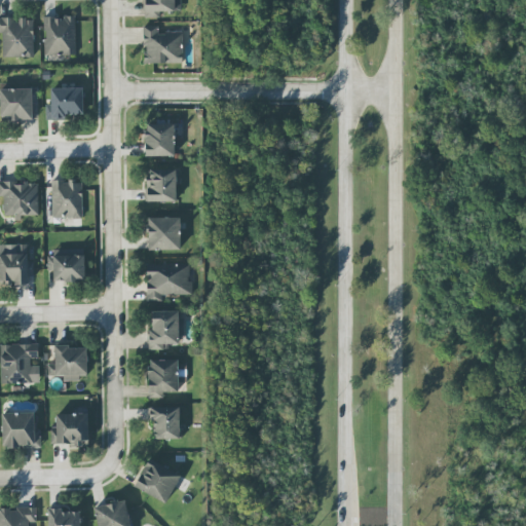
[(181,0),(144,0),(145,19),(159,17),(159,11),(182,11),(181,0)]
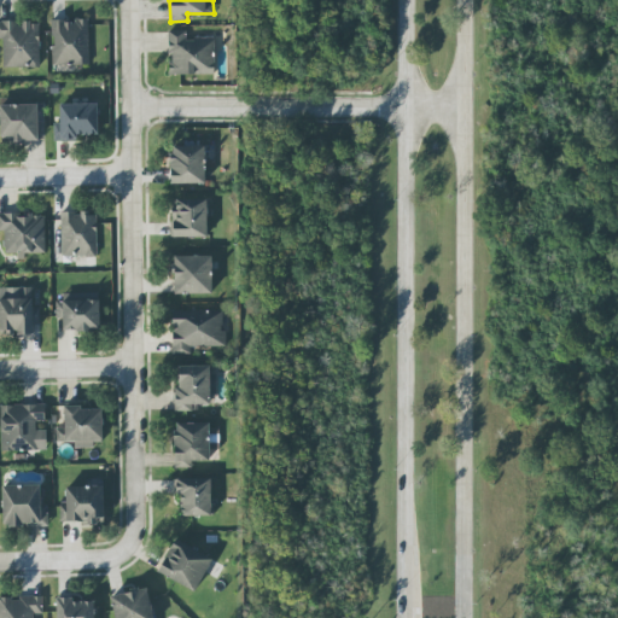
[(52,19),(53,65),(89,65),(88,19),(52,19)]
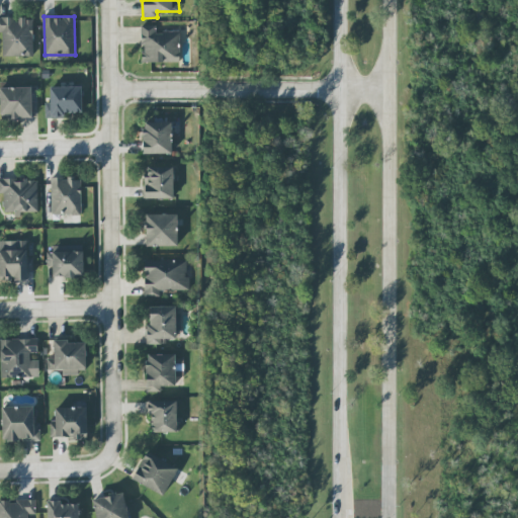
[(3,57),(34,56),(33,17),(0,18),(0,32),(2,33),(3,57)]
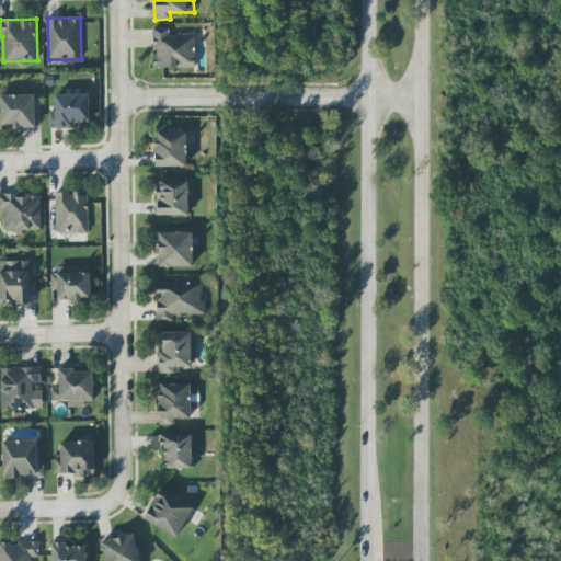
[(195,68),(195,35),(169,35),(169,27),(155,27),(155,68),(195,68)]
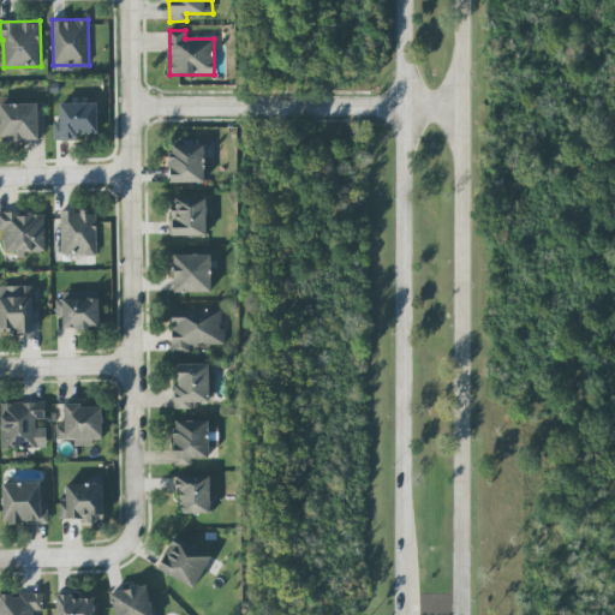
[(0,105),(0,106),(0,136),(11,136),(11,142),(39,142),(39,123),(45,121),(45,103),(0,105)]
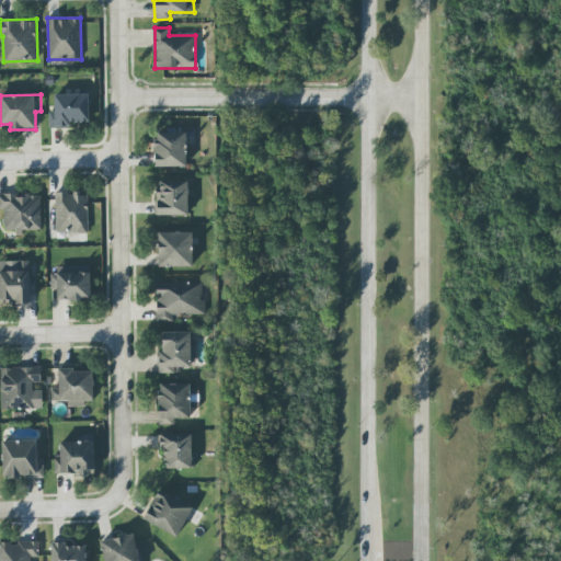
[(49,125),(90,125),(89,94),(55,94),(55,112),(49,112),(49,125)]
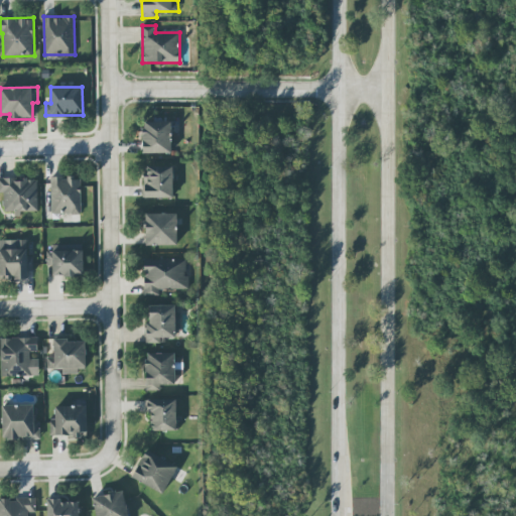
[(171,121),(143,122),(144,154),(172,153),(171,121)]
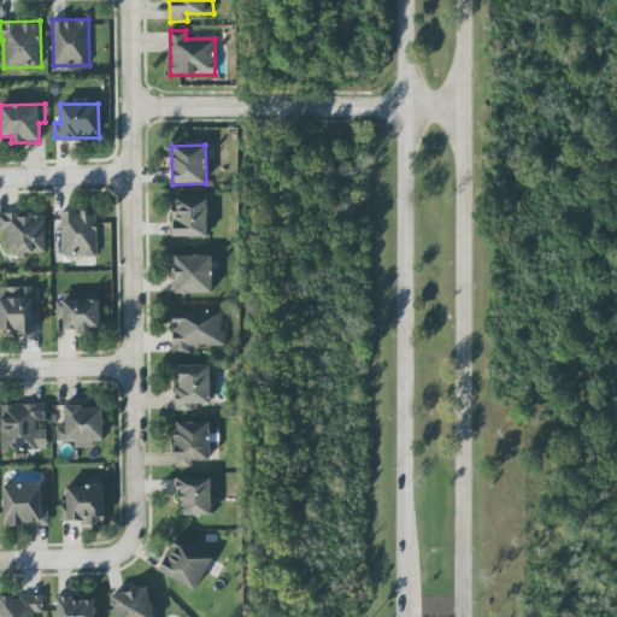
[(172,238),(207,236),(207,198),(171,199),(172,238)]
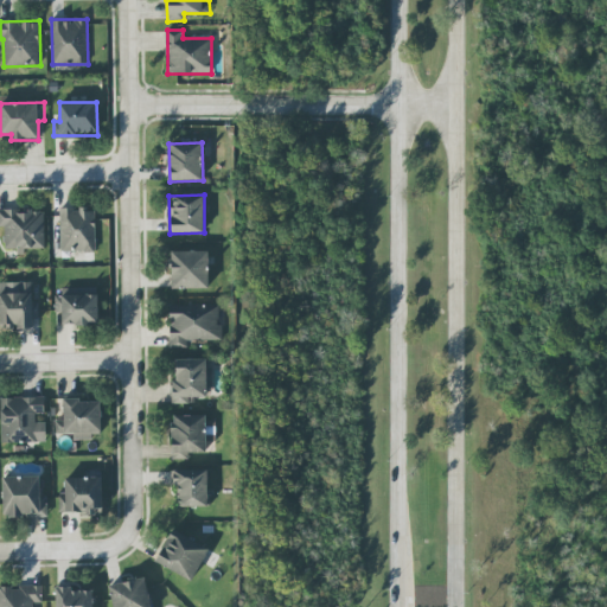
[(44,209),(0,210),(0,228),(5,228),(5,249),(18,249),(18,250),(44,250),(44,209)]
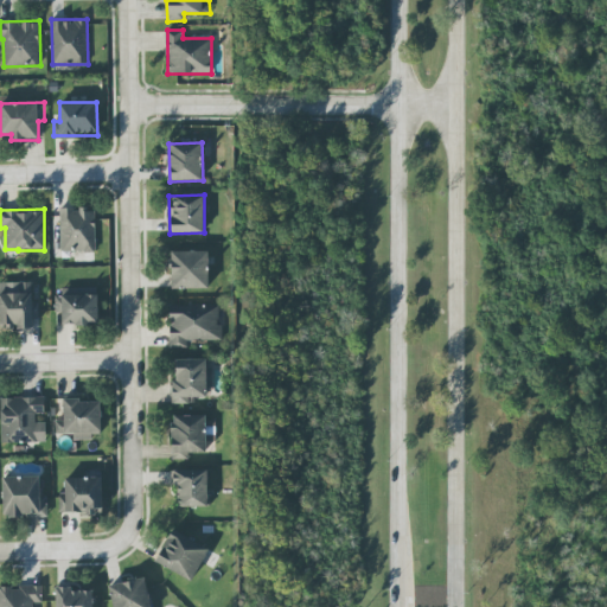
[(59,209),(61,251),(96,251),(95,209),(59,209)]
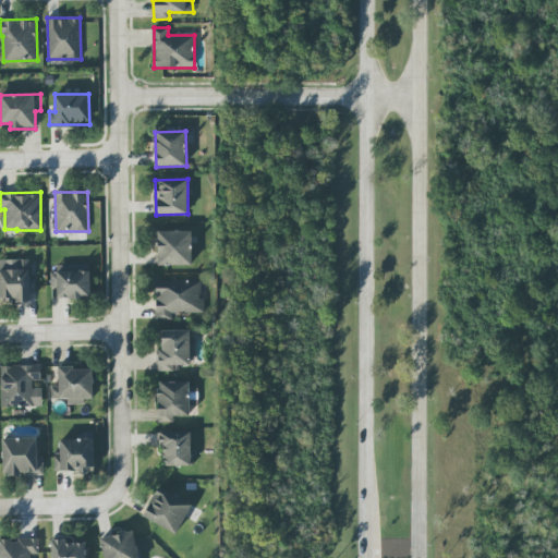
[(157,265),(192,266),(192,231),(158,231),(157,265)]
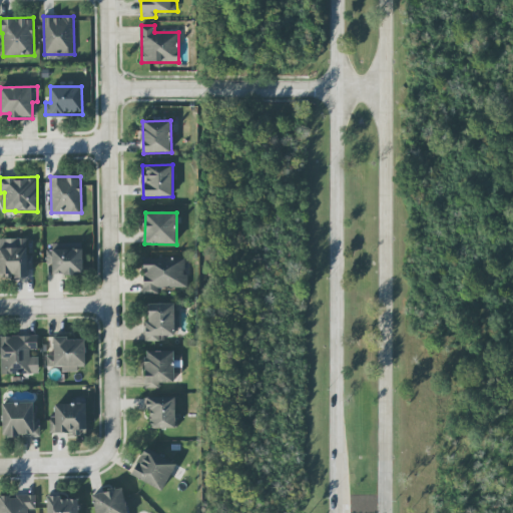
[(0,237),(0,278),(28,279),(28,270),(33,270),(33,255),(27,254),(28,238),(0,237)]
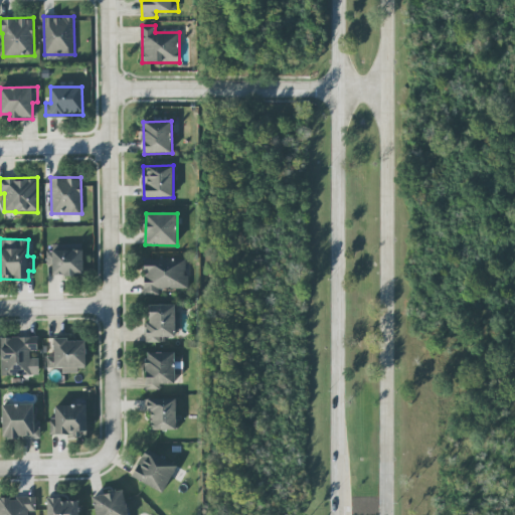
[(83,244),(49,244),(49,266),(53,266),(53,276),(83,276),(83,244)]
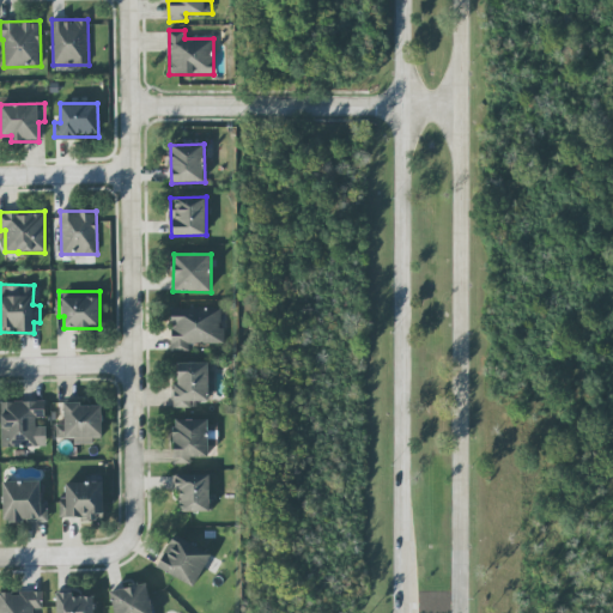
[(173,352),(192,351),(192,345),(224,344),(224,329),(220,329),(220,308),(171,309),(173,352)]
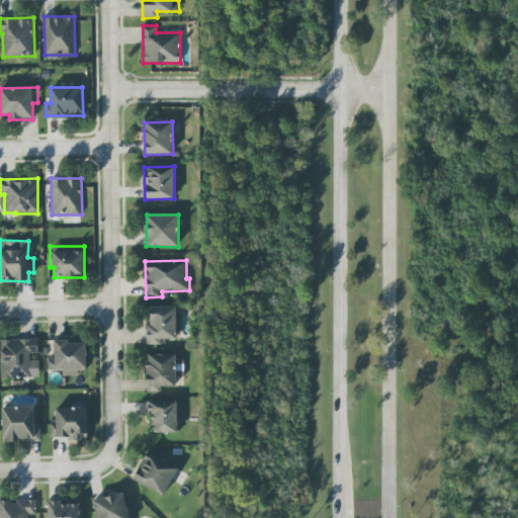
[(149,345),(168,344),(167,336),(182,336),(181,315),(176,315),(175,307),(148,308),(149,345)]
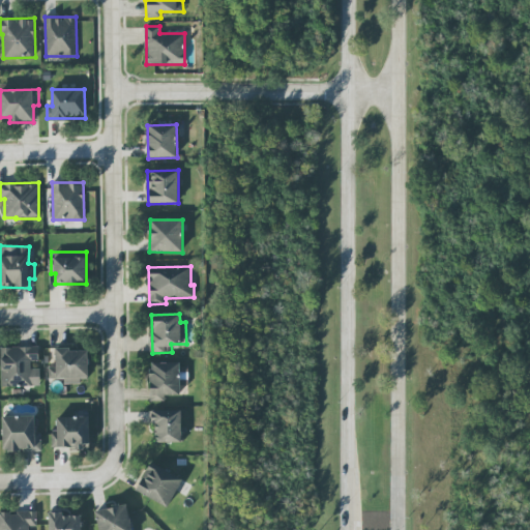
[(0,348),(1,387),(40,386),(40,369),(31,369),(31,361),(39,361),(38,347),(0,348)]
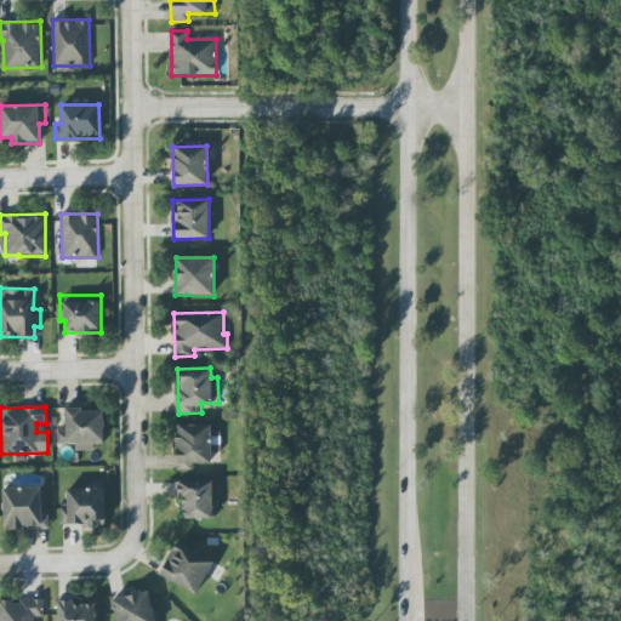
[(104,448),(103,409),(64,410),(66,429),(56,429),(56,444),(75,444),(75,449),(104,448)]
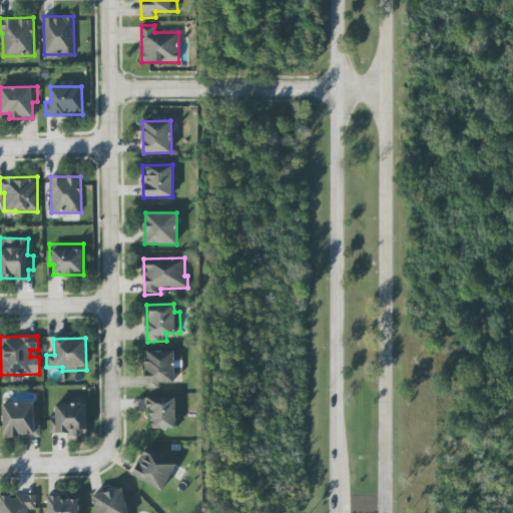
[(145,388),(160,389),(160,383),(174,384),(175,369),(182,369),(182,353),(146,352),(145,388)]
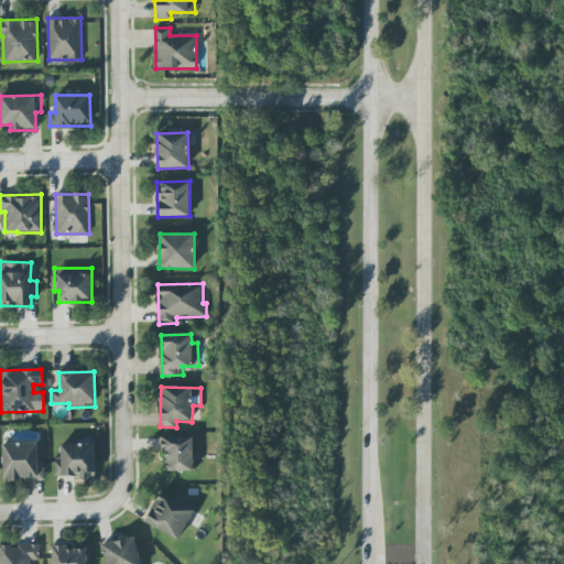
[(164,472),(194,470),(193,436),(163,437),(164,472)]
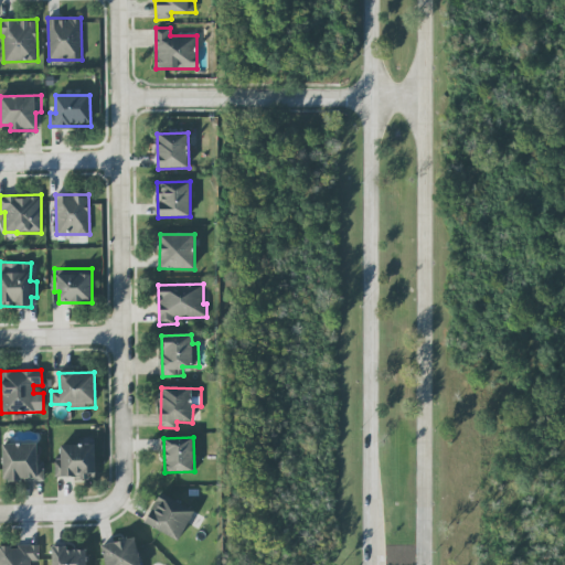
[(38,443),(2,444),(3,481),(44,480),(44,461),(38,462),(38,443)]
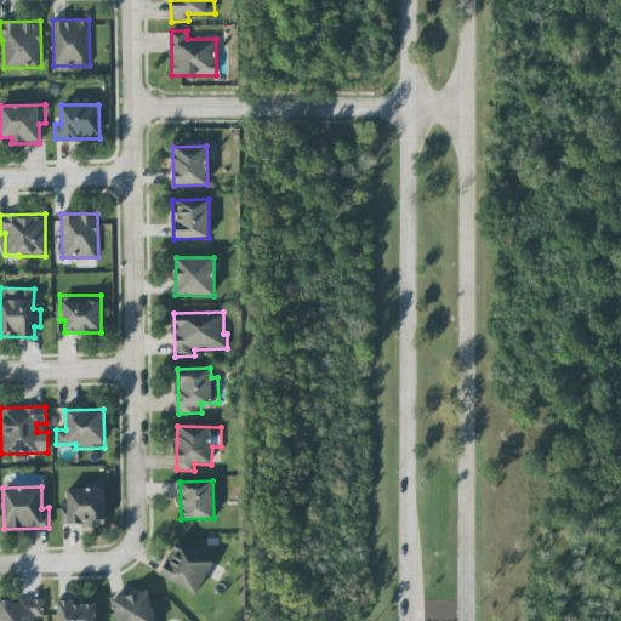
[(67,489),(67,505),(61,505),(62,527),(106,525),(104,488),(67,489)]
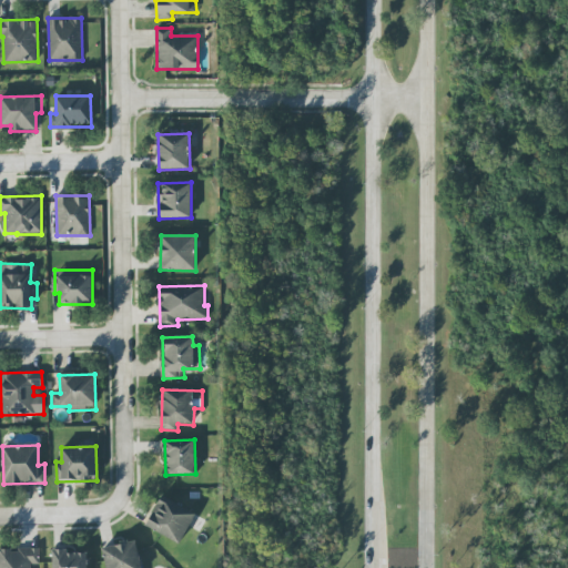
[(181,544),(195,513),(160,495),(145,527),(181,544)]
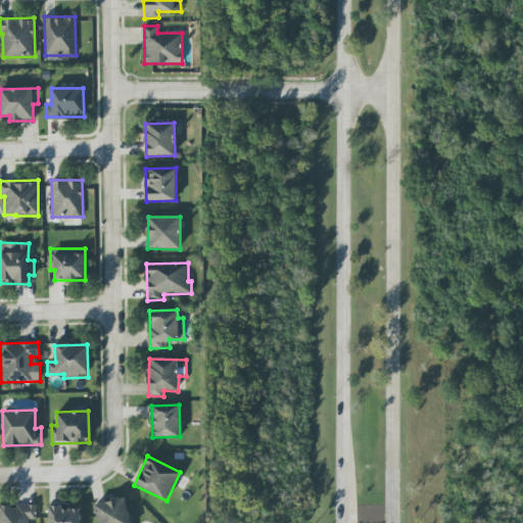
[(131,522),(124,496),(93,505),(98,522),(131,522)]
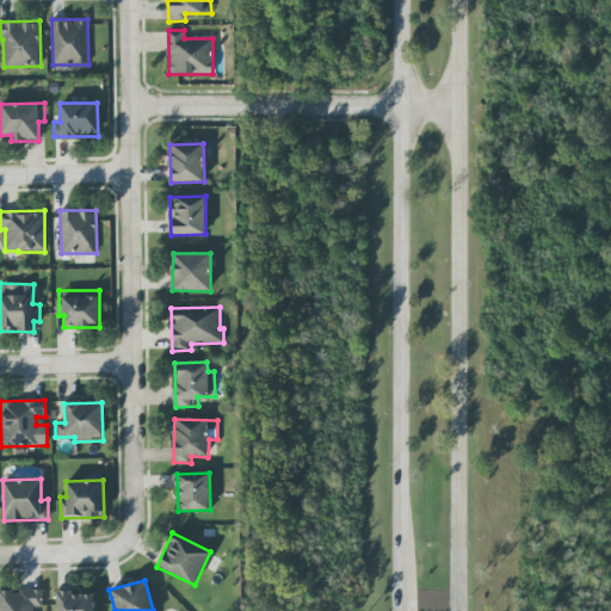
[(0,610),(35,610),(36,608),(42,608),(42,590),(0,591),(0,610)]
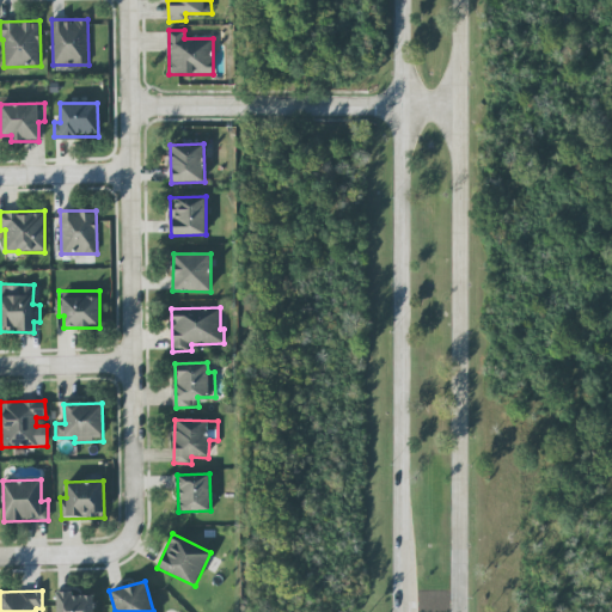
[(56,611),(93,611),(93,593),(56,594),(56,611)]
